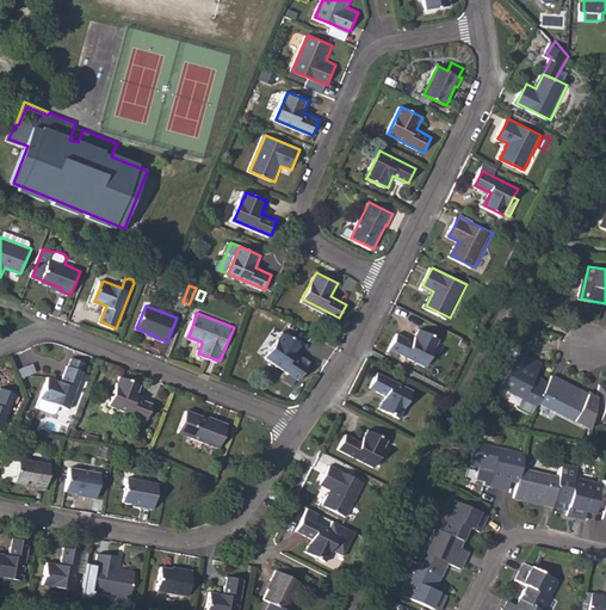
[(393,349),(427,367),(441,339),(421,328),(414,342),(400,334),(393,349)]
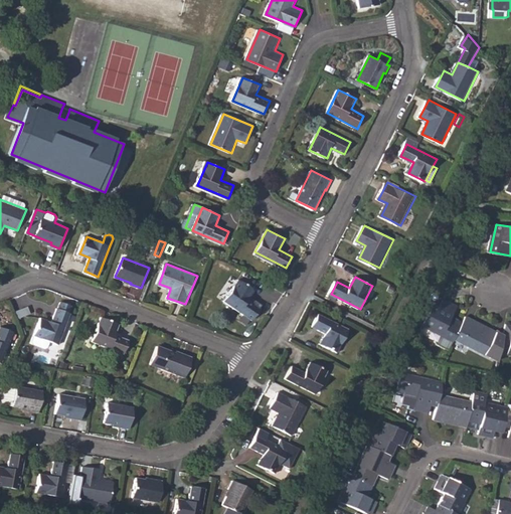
[(226,301),(256,317),(262,306),(249,299),(256,289),(239,279),(226,301)]
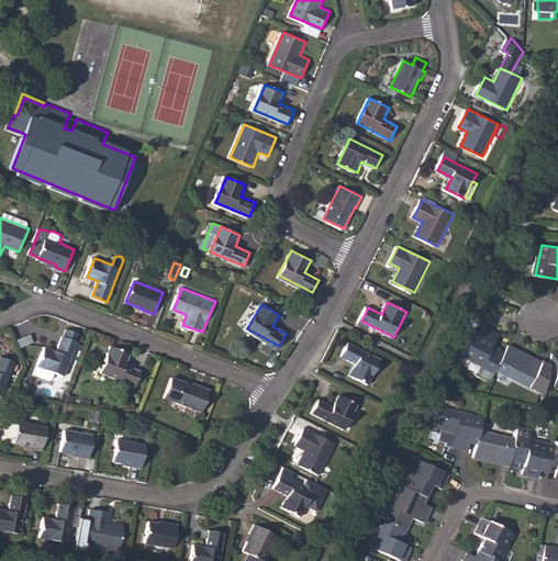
[(462,354),(497,371),(498,370),(508,351),(494,345),(500,334),(486,327),(482,334),(473,331),(462,354)]
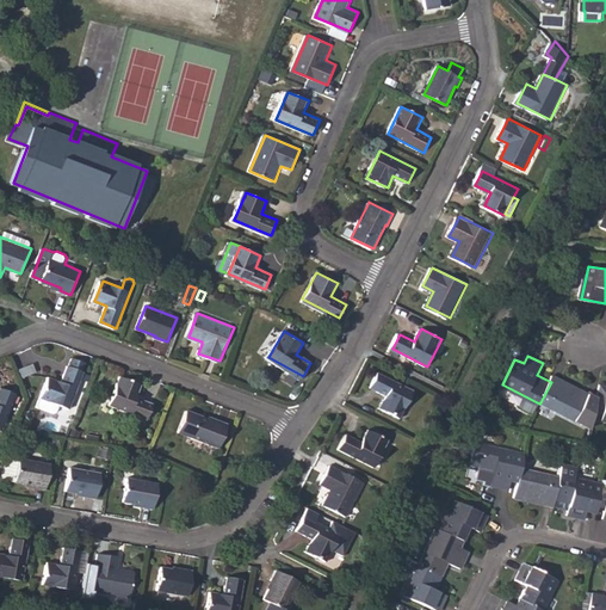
[(72,408),(85,370),(88,362),(75,357),(73,365),(70,364),(63,381),(50,376),(43,398),(41,405),(43,408),(55,413),(59,411),(61,405),(72,408)]
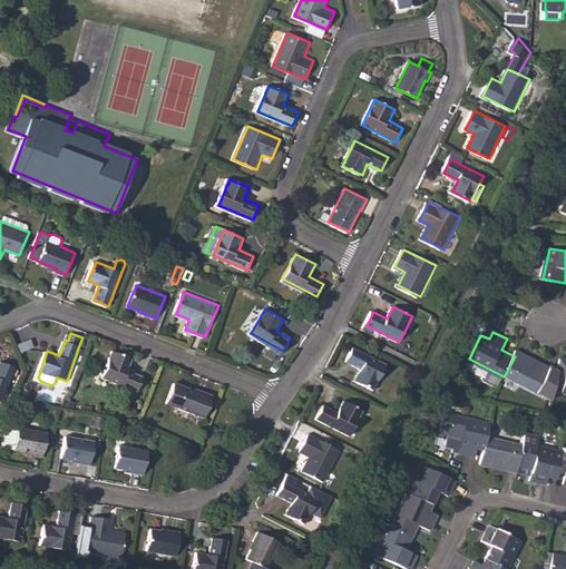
[(354,380),(372,389),(386,362),(353,346),(347,361),(360,369),(354,380)]
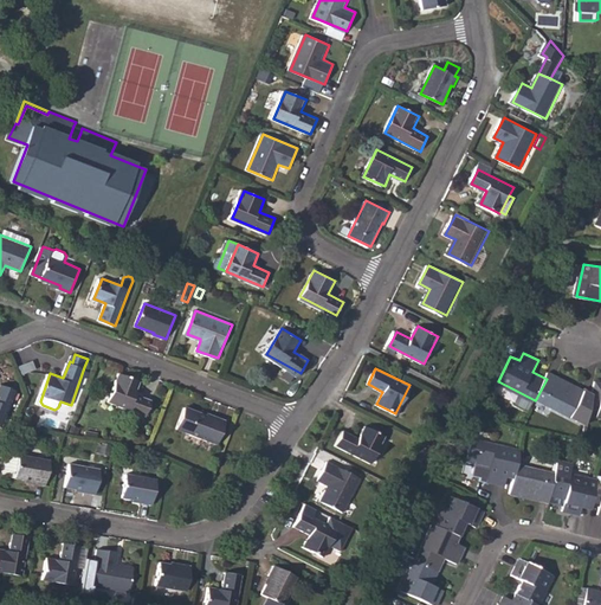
[(547,379),(536,399),(572,416),(585,390),(549,372),(547,379)]
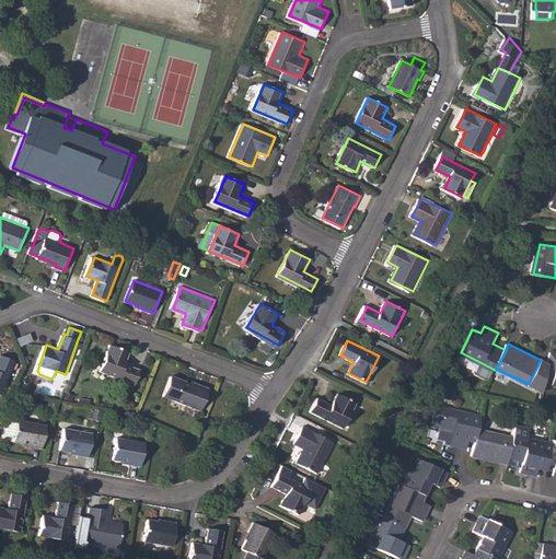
[(102,371),(136,383),(141,370),(126,363),(130,351),(112,345),(102,371)]
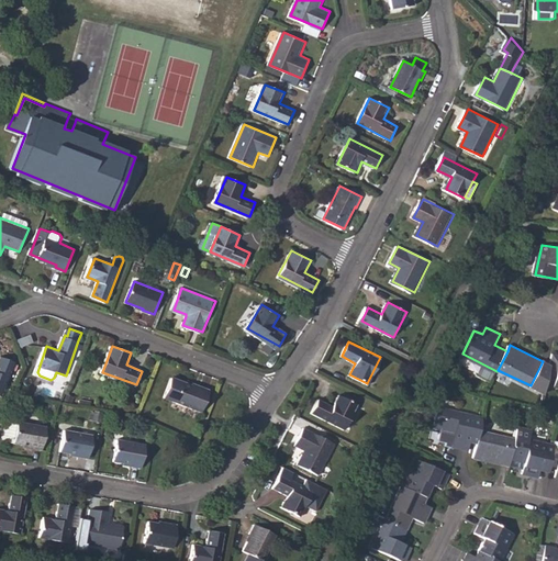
[(0,394),(3,396),(17,361),(2,356),(0,361),(0,394)]
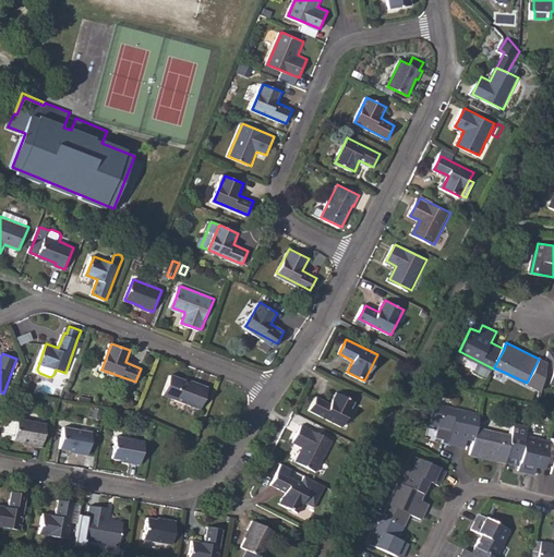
[(173,397),(201,408),(208,386),(199,383),(199,384),(181,377),(181,379),(170,375),(164,392),(173,396),(173,397)]
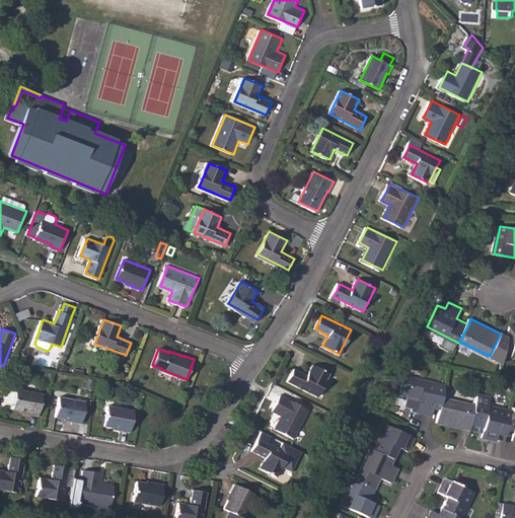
[(288,381),(317,396),(330,372),(313,363),(307,374),(295,368),(288,381)]
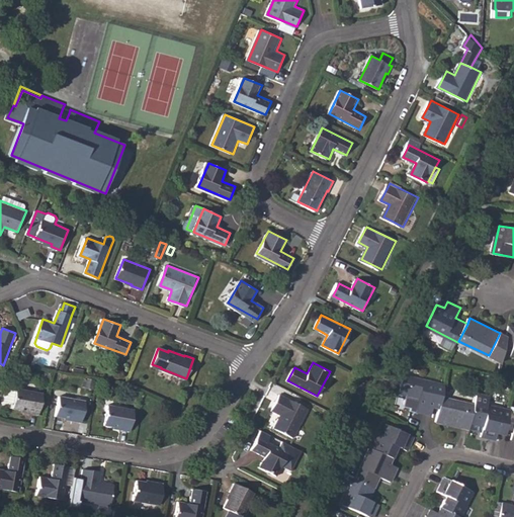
[(434,407),(440,409),(443,397),(446,383),(413,375),(405,374),(401,391),(409,393),(408,398),(419,400),(417,412),(432,415),(434,407)]
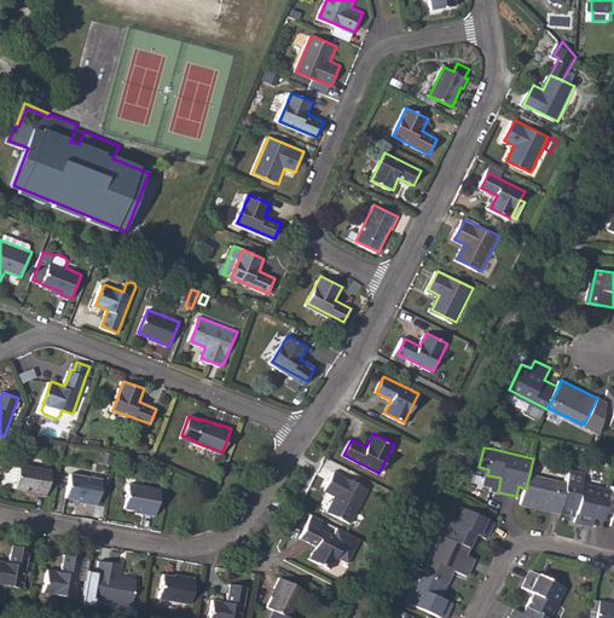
[(12,461),(6,480),(9,485),(18,487),(23,463),(12,461)]
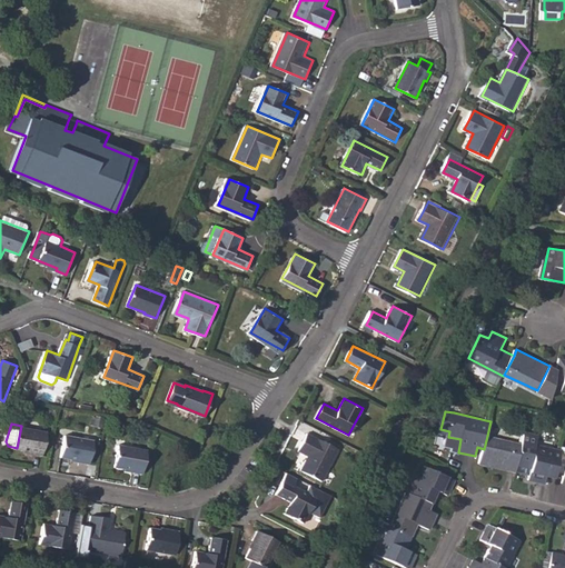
[(33,452),(43,455),(48,430),(21,426),(17,448),(33,451),(33,452)]
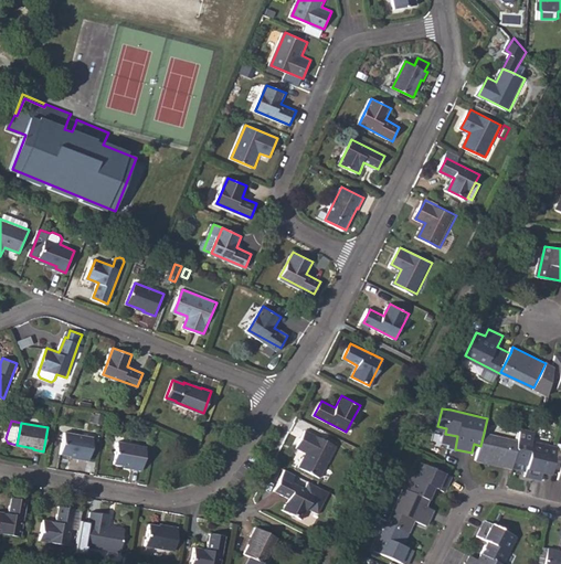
[(300,466),(320,476),(336,445),(306,429),(297,447),(307,453),(300,466)]
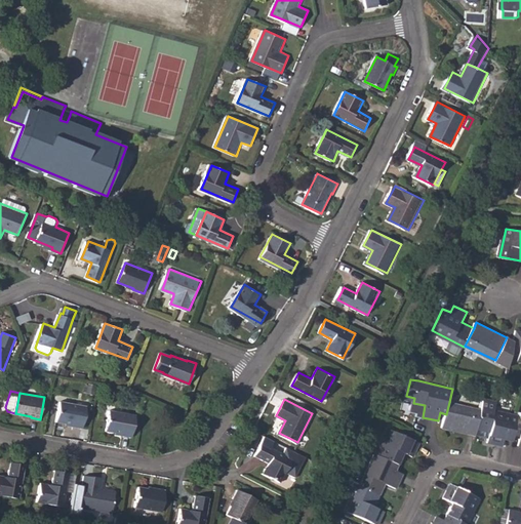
[(75,426),(83,428),(87,405),(62,401),(57,420),(75,424),(75,426)]
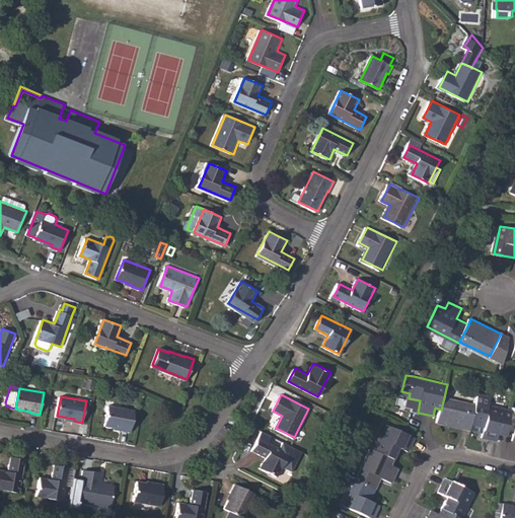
[(438,423),(471,431),(472,424),(477,404),(444,397),(441,410),(438,423)]
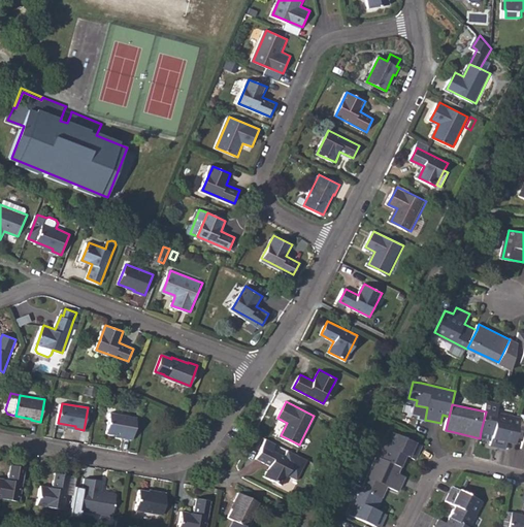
[(486,412),(481,431),(494,433),(492,445),(506,448),(514,416),(486,409),(486,412)]
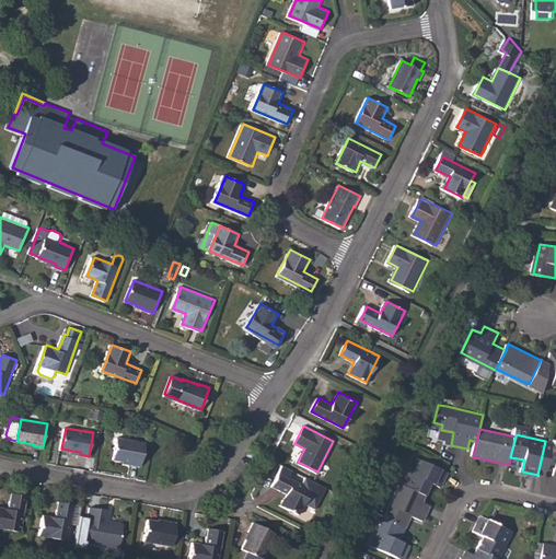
[(132,464),(141,465),(146,442),(117,437),(113,458),(132,462),(132,464)]
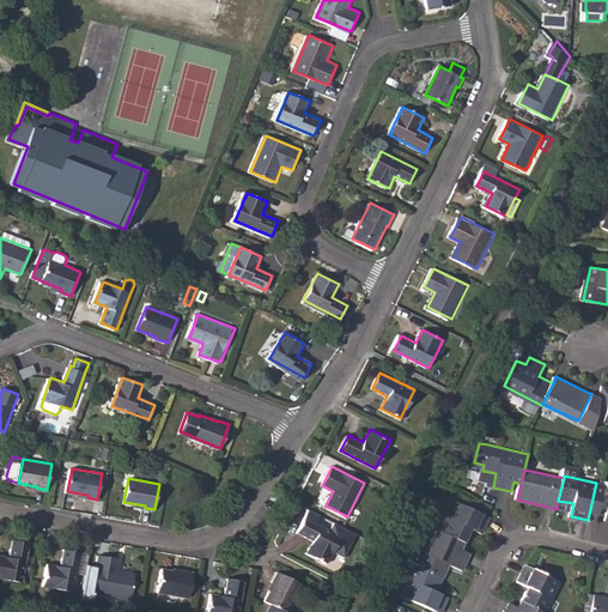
[(443,531),(466,541),(472,528),(484,533),(491,516),(457,501),(443,531)]
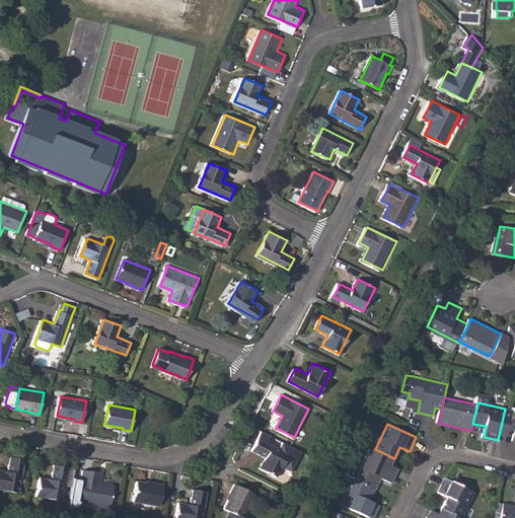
[(260,467),(277,475),(289,452),(259,438),(252,451),(265,457),(260,467)]
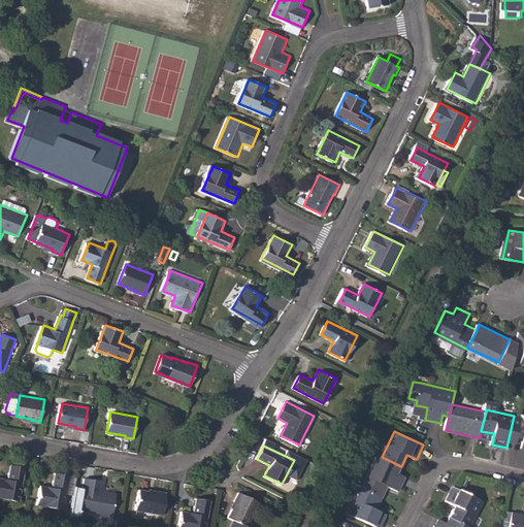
[(364,487),(384,496),(389,485),(400,490),(406,475),(399,472),(401,466),(382,457),(380,456),(364,487)]
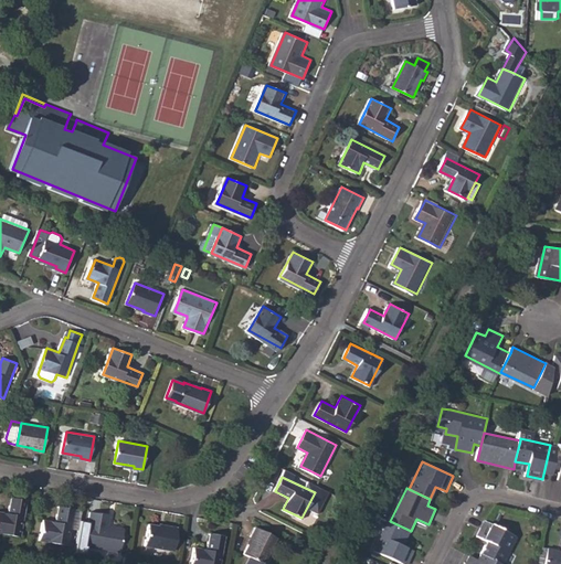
[(0,530),(22,534),(29,499),(13,497),(10,513),(0,511),(0,530)]
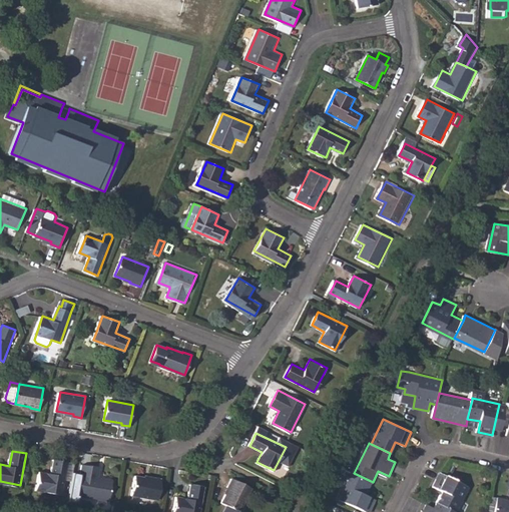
[(37,489),(62,493),(68,461),(55,459),(52,473),(40,471),(37,489)]
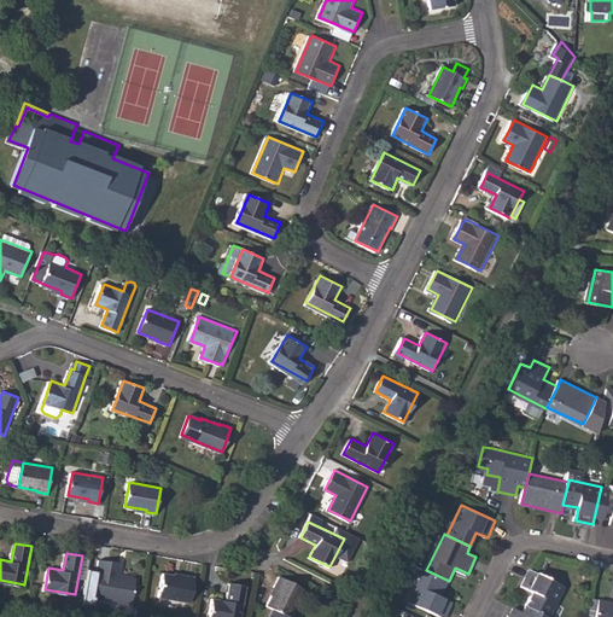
[(93,597),(133,603),(136,576),(121,574),(122,563),(100,559),(93,597)]
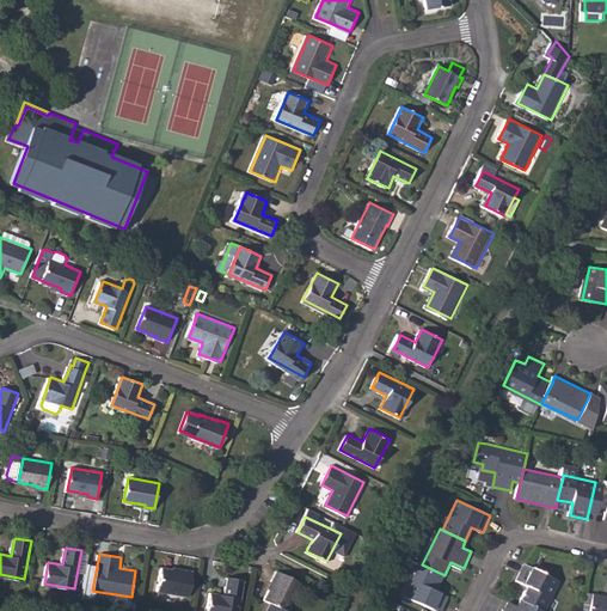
[(408,594),(441,610),(449,596),(437,590),(445,575),(422,564),(408,594)]
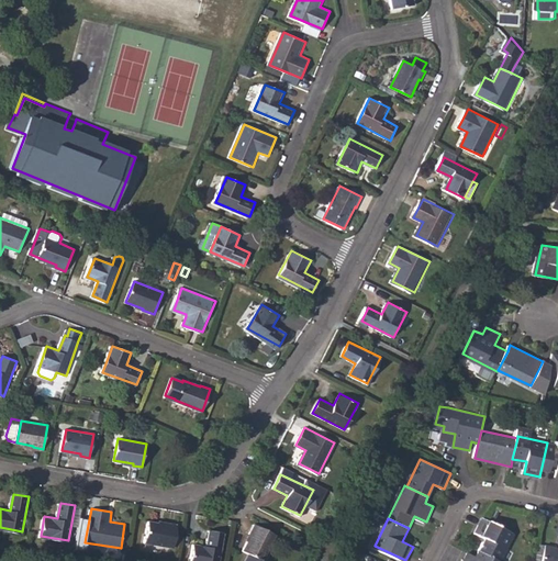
[(480,550),(502,560),(515,534),(483,518),(477,533),(487,537),(480,550)]
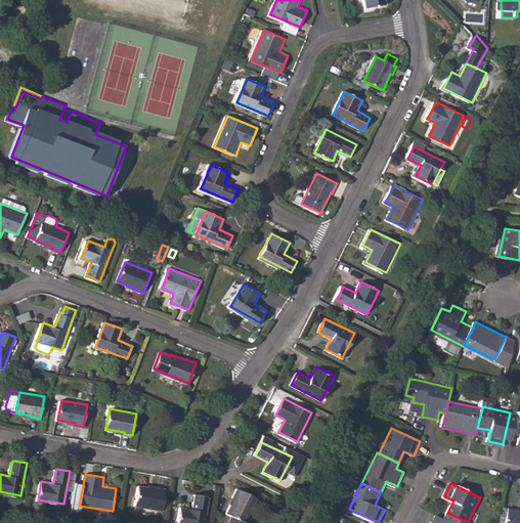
[(135,505),(161,510),(165,488),(156,486),(156,488),(138,485),(135,505)]
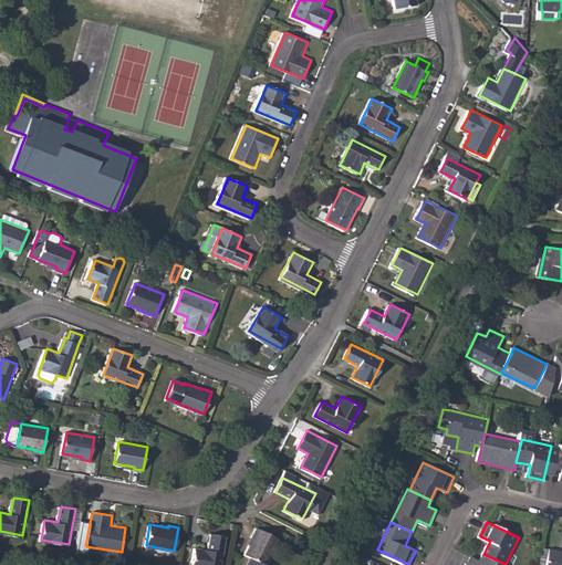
[(269,564),(266,563),(278,539),(256,527),(251,537),(253,537),(245,554),(251,557),(247,564),(269,564)]
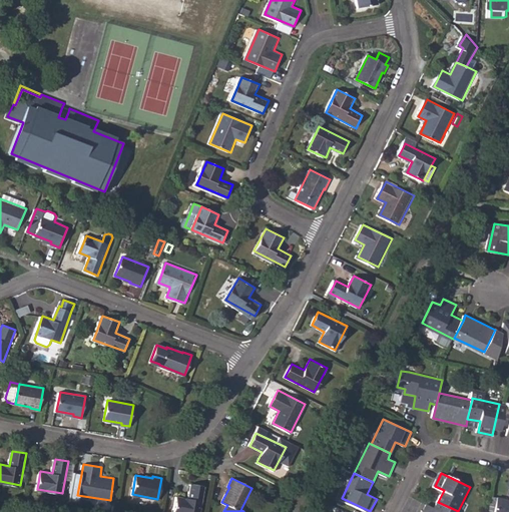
[(174,511),(199,511),(204,486),(190,483),(187,498),(177,496),(174,511)]
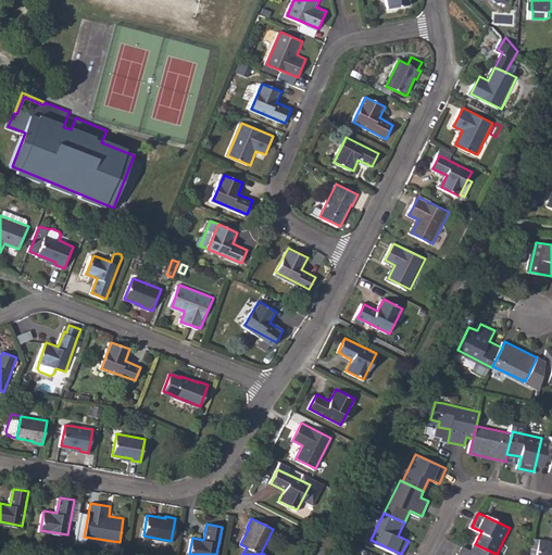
[(537,554),(551,554),(551,541),(541,539),(537,554)]
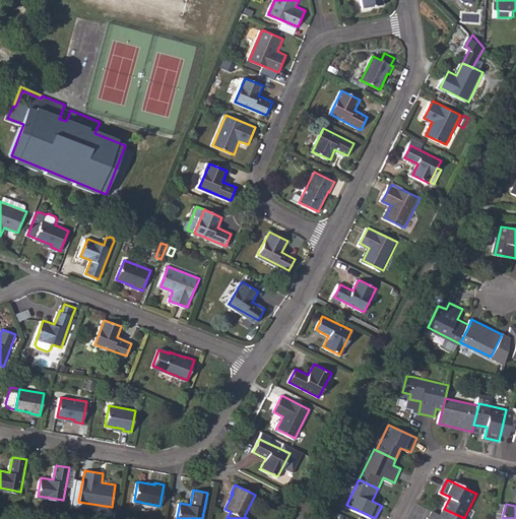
[(464,518),(444,509),(441,515),(435,512),(431,518),(464,518)]
